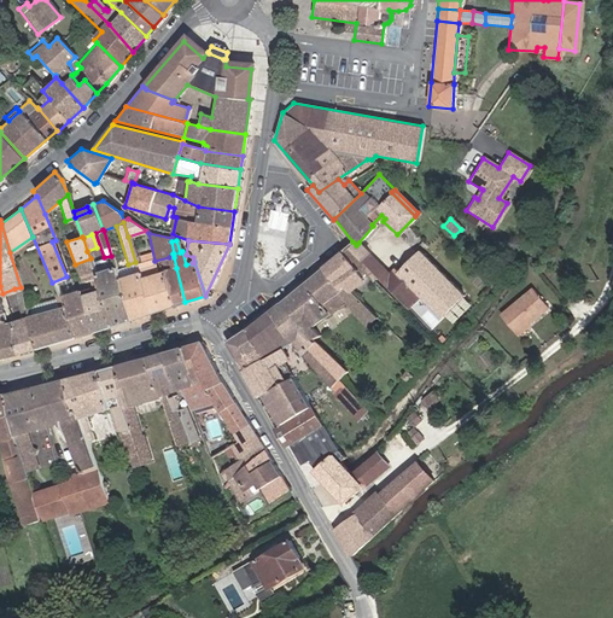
[(367,254),(368,252),(358,243),(356,245),(352,242),(346,246),(360,261),(367,254)]
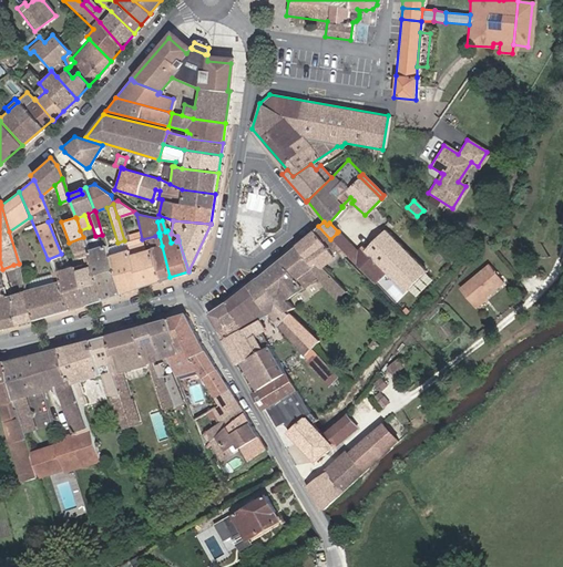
[(330,239),(318,226),(313,230),(331,253),(334,250),(337,254),(341,258),(345,255),(330,239)]
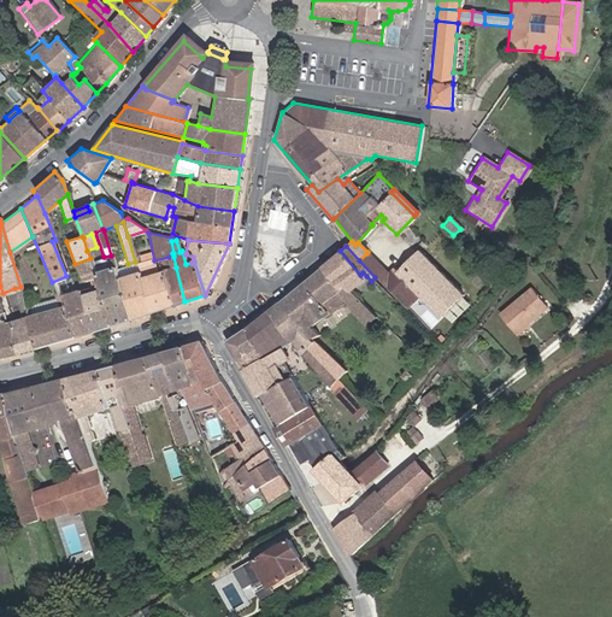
[(462,294),(427,260),(431,257),(423,248),(419,253),(417,251),(395,271),(393,268),(387,274),(383,270),(375,277),(409,312),(418,304),(423,299),(436,312),(440,317),(441,316),(460,295),(462,294)]
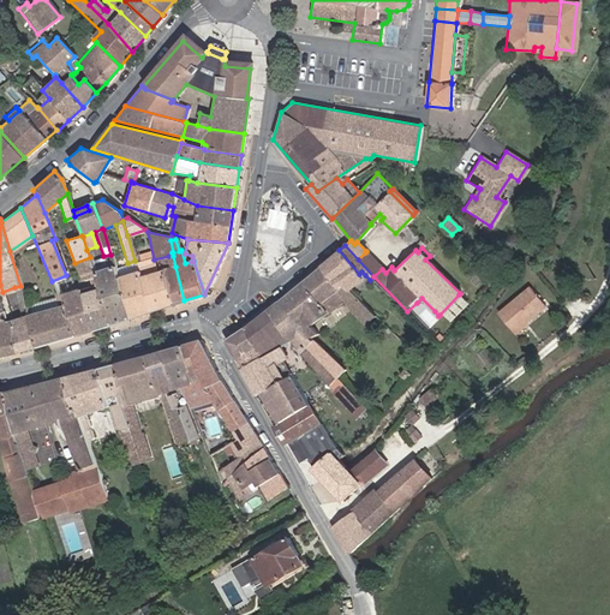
[(342,287),(359,274),(339,250),(320,266),(338,288),(341,286),(342,287)]
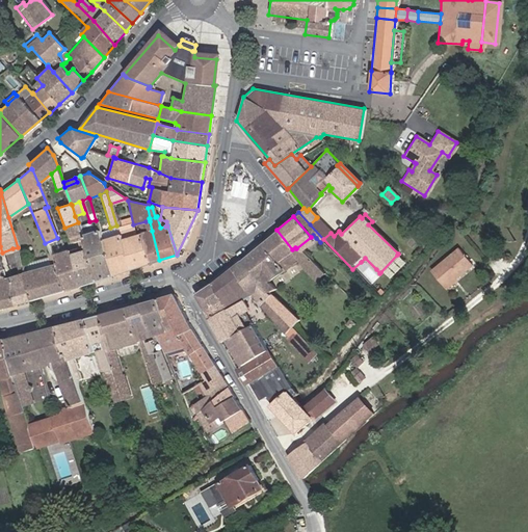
[(331,233),(316,218),(310,224),(323,239),(331,233)]
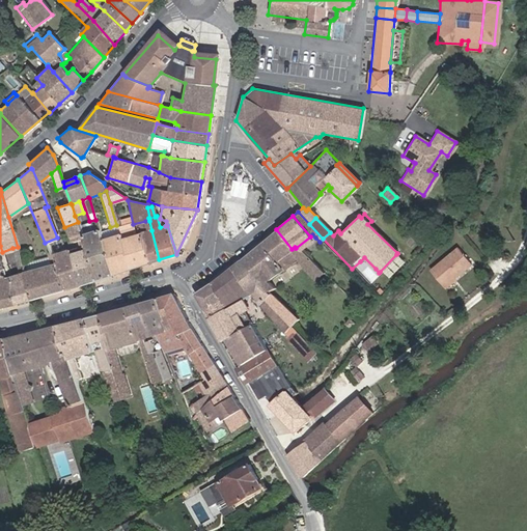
[(99,229),(95,220),(89,221),(92,231),(99,229)]
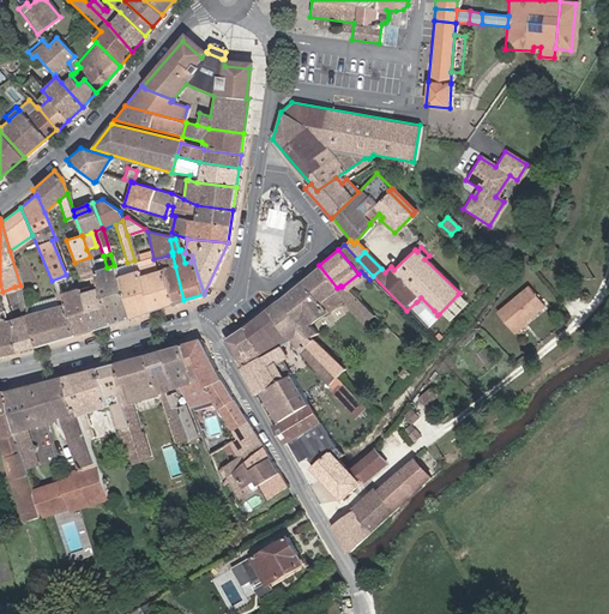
[(91,330),(109,324),(95,271),(90,257),(74,263),(82,280),(88,277),(91,290),(80,294),(91,330)]
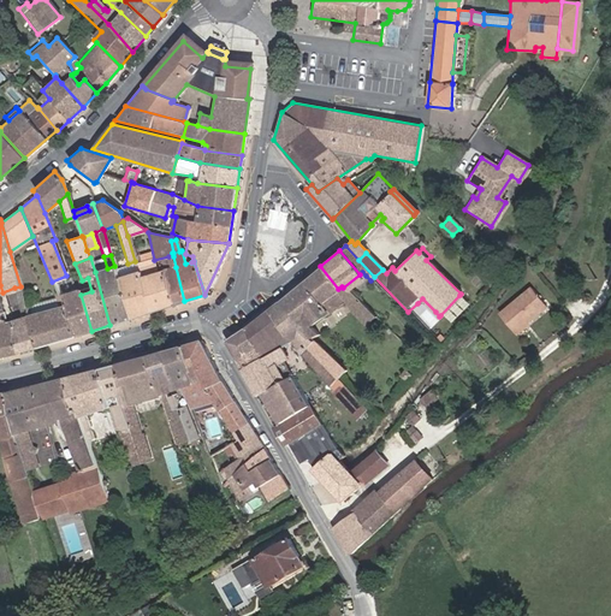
[(138,272),(136,264),(114,270),(117,278),(138,272)]
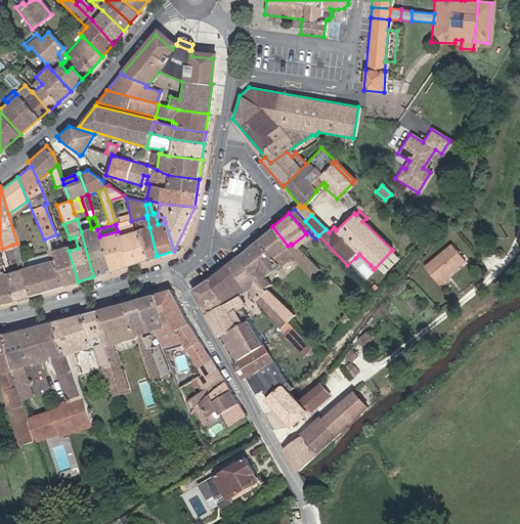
[(97,229),(97,226),(91,228),(81,231),(93,276),(110,271),(99,236),(97,229)]
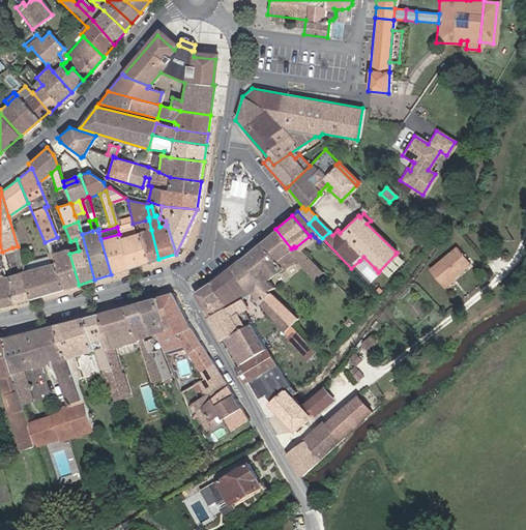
[(298,249),(295,247),(294,246),(291,248),(275,229),(239,260),(266,290),(272,287),(266,281),(268,278),(295,261),(314,280),(321,272),(298,249)]
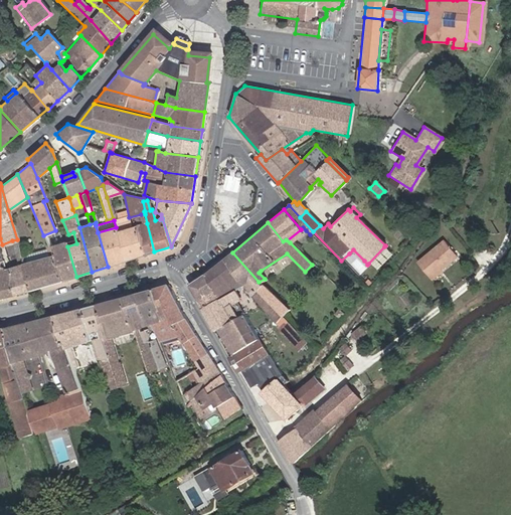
[(154,251),(147,223),(143,224),(136,226),(144,254),(154,251)]
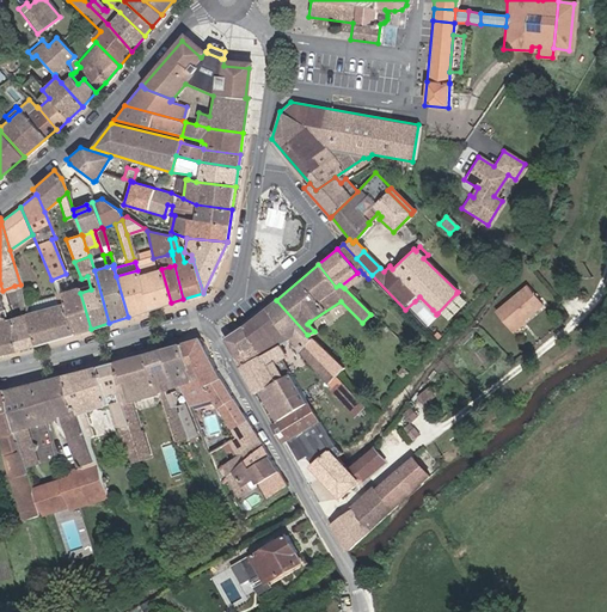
[(171,303),(161,269),(139,275),(149,310),(171,303)]
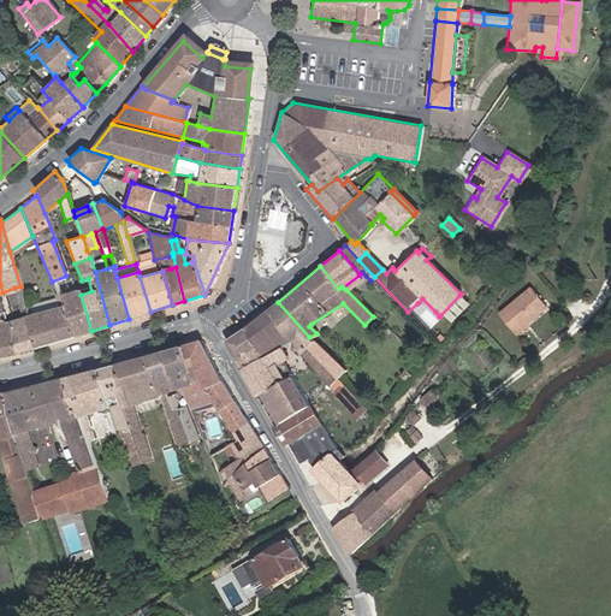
[(140,277),(138,272),(117,278),(129,319),(150,312),(140,277)]
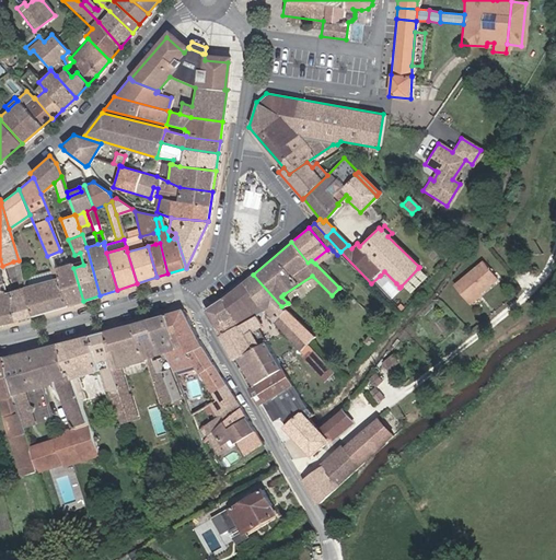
[(315,264),(333,251),(329,247),(327,249),(312,261),(315,264)]
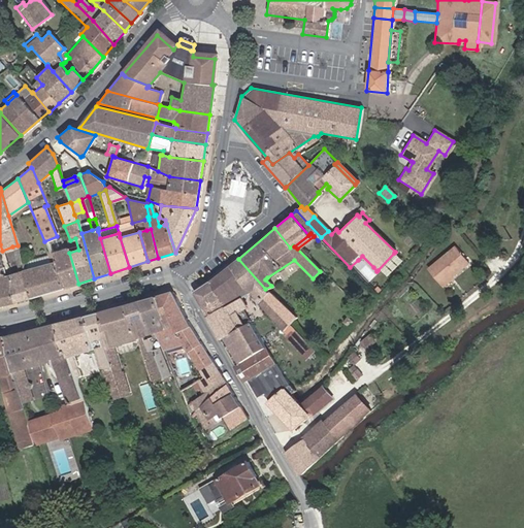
[(69,253),(65,239),(61,240),(63,245),(65,254),(69,253)]
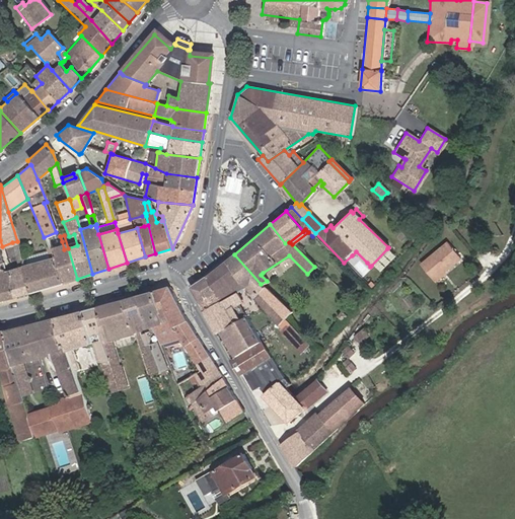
[(21,257),(17,241),(12,242),(17,268),(7,271),(13,297),(30,293),(23,266),(21,257)]
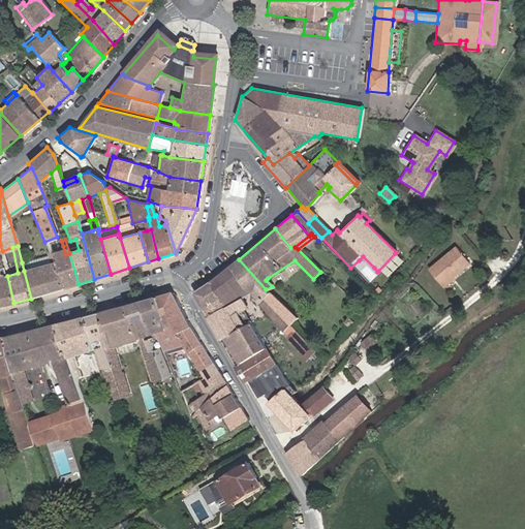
[(64,288),(79,284),(69,253),(65,254),(63,246),(60,247),(60,248),(59,251),(50,254),(64,288)]
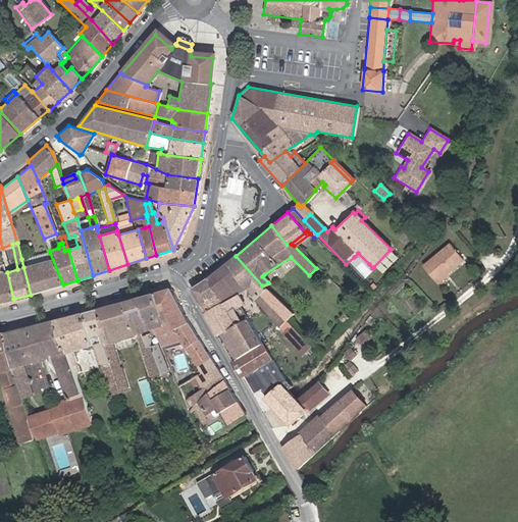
[(445,272),(461,259),(448,244),(421,266),(434,281),(445,272)]
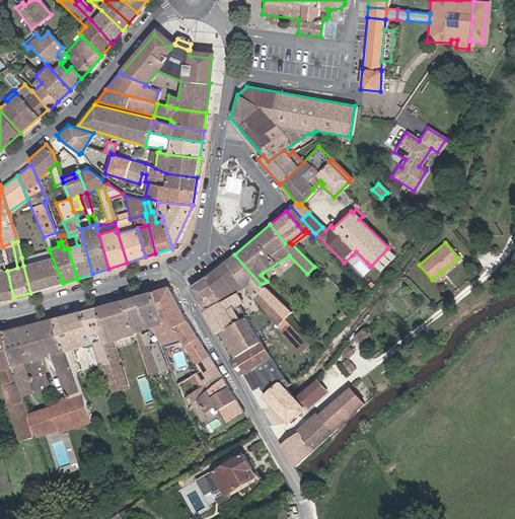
[(63,283),(49,249),(48,246),(45,247),(47,251),(49,258),(23,266),(30,293),(63,283)]
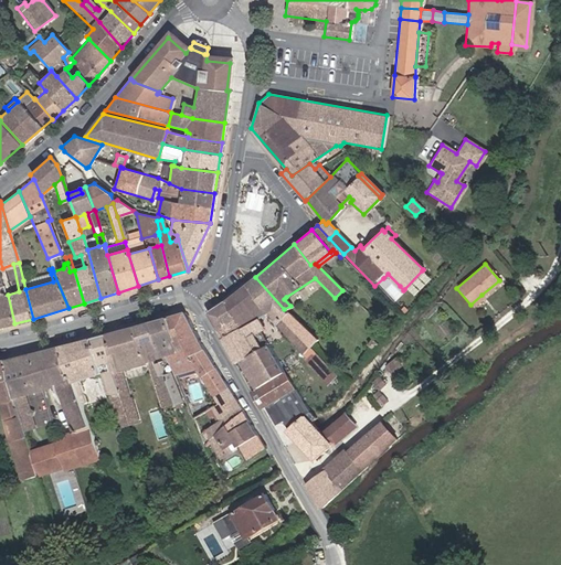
[(412,297),(430,278),(422,270),(404,289),(412,297)]
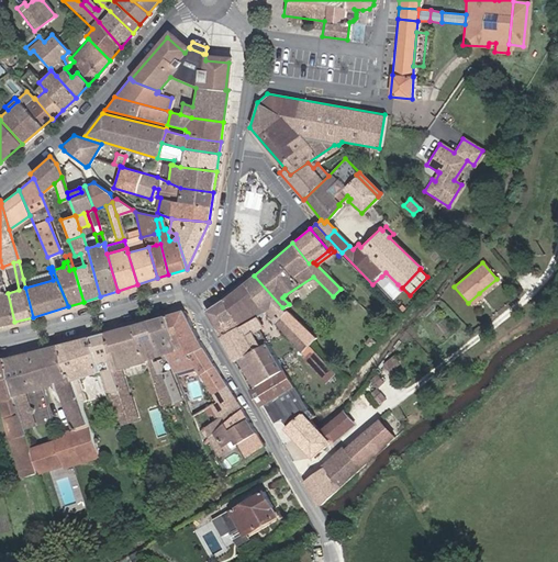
[(53,280),(51,272),(23,279),(25,288),(53,280)]
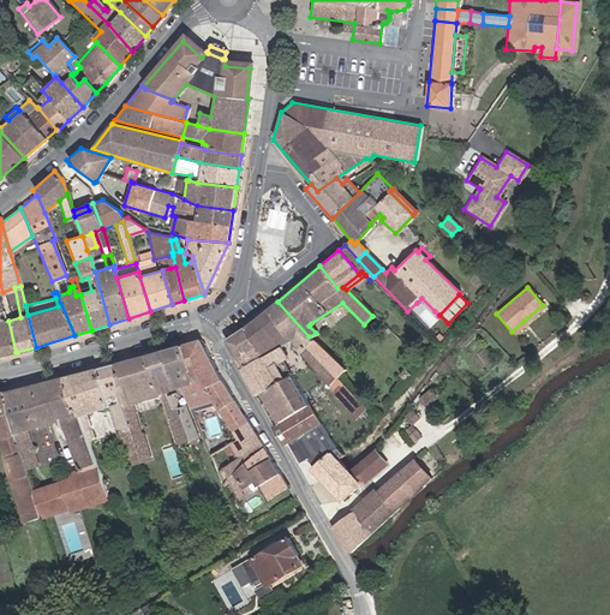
[(435,311),(422,298),(417,303),(430,316),(435,311)]
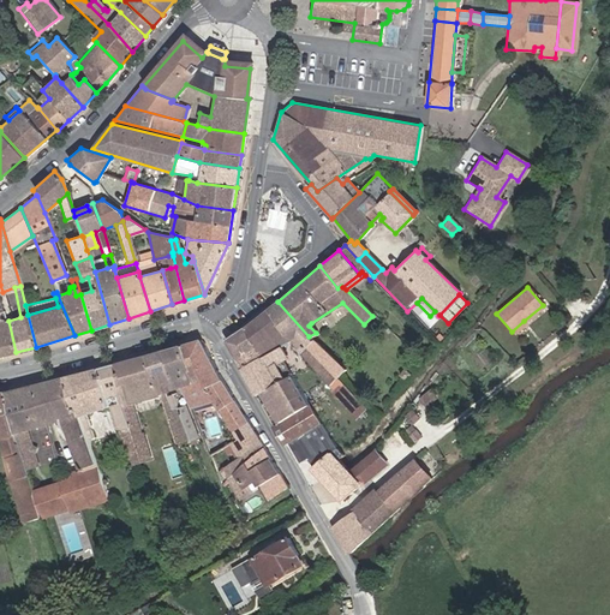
[(344,369),(309,336),(277,302),(265,310),(286,341),(291,339),(299,352),(329,386),(344,369)]
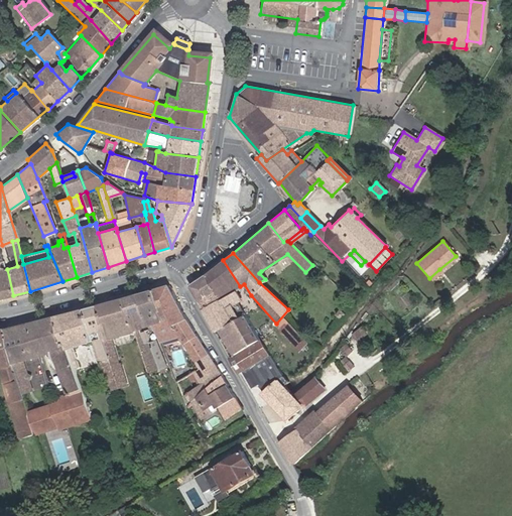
[(204,275),(219,298),(234,290),(240,286),(223,260),(204,275)]
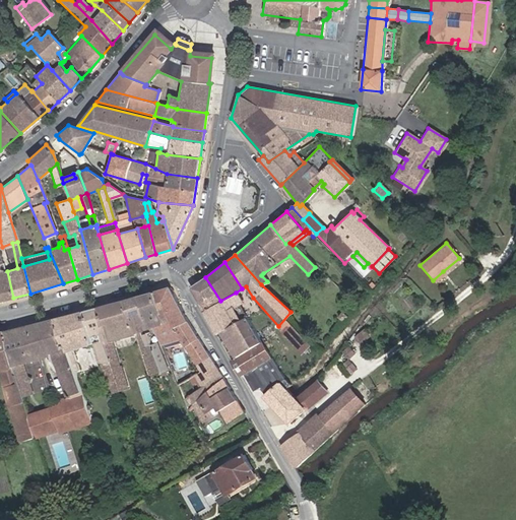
[(0,291),(3,301),(13,298),(7,271),(3,272),(2,270),(0,269),(0,263),(0,291)]
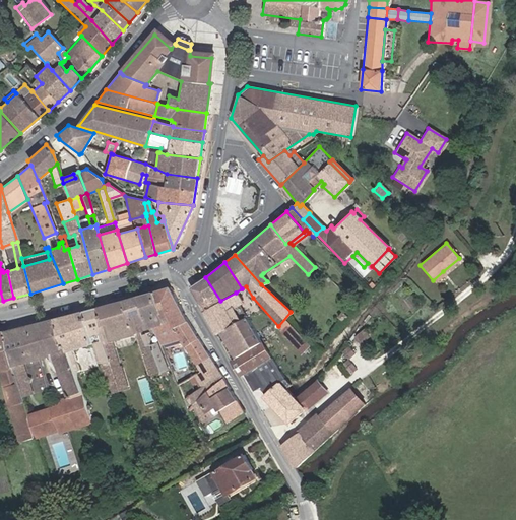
[(434,282),(444,272),(443,271),(433,280),(434,282)]
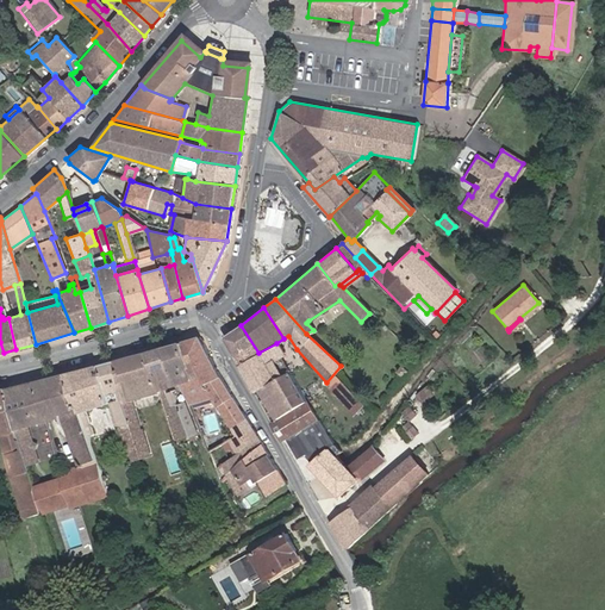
[(222,337),(237,365),(259,353),(241,325),(222,337)]
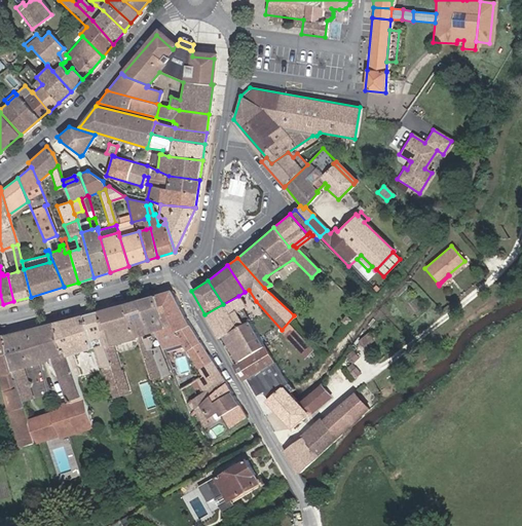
[(198,343),(188,326),(170,291),(155,295),(165,327),(154,331),(161,349),(182,342),(198,370),(211,362),(198,343)]
